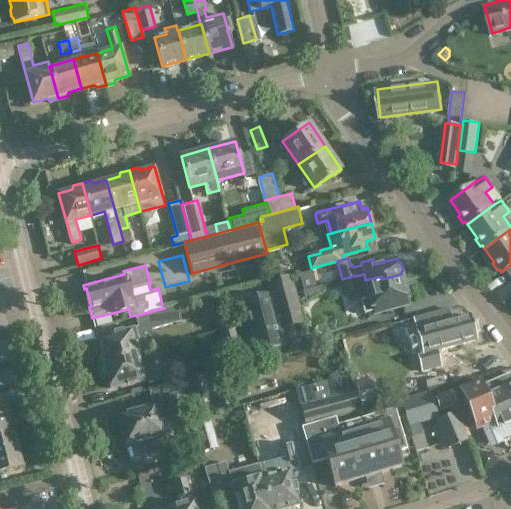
[(274,278),(289,274),(287,265),(272,269),(274,278)]
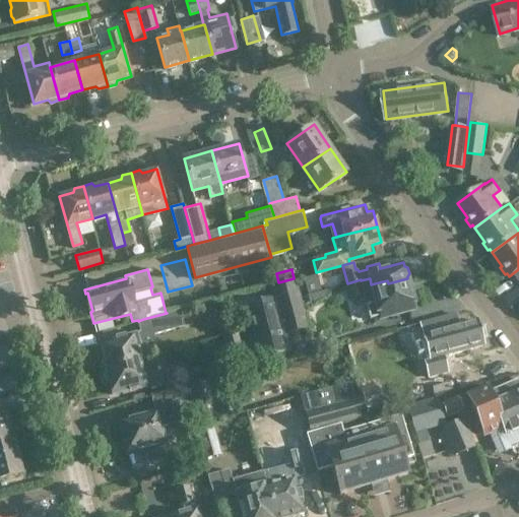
[(321,291),(317,273),(303,276),(308,294),(321,291)]
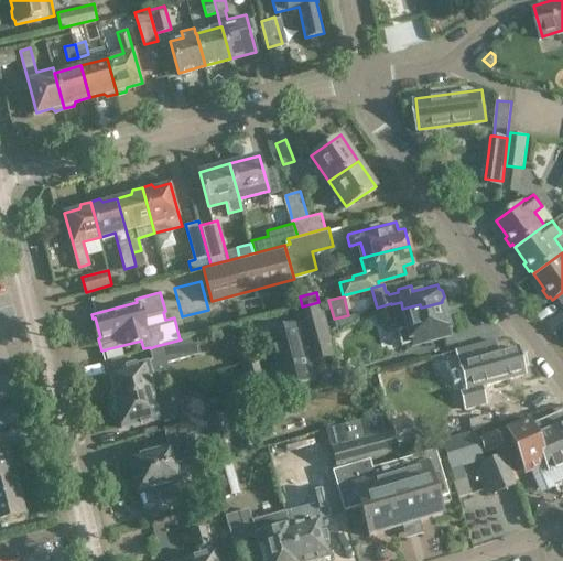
[(274,368),(262,371),(270,397),(281,394),(280,387),(313,378),(309,360),(334,353),(320,301),(291,309),(294,321),(264,330),(274,368)]
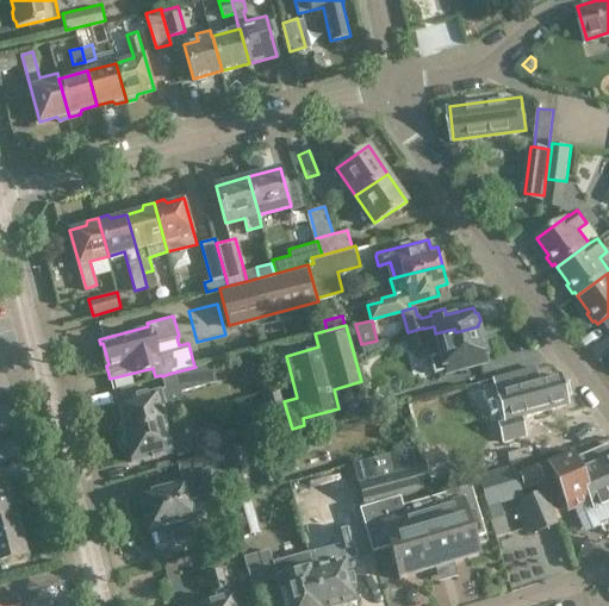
[(489,353),(486,344),(483,343),(478,326),(455,332),(454,329),(435,333),(434,326),(423,329),(423,328),(408,332),(411,347),(427,343),(434,372),(445,369),(446,370),(488,360),(486,355),(489,353)]
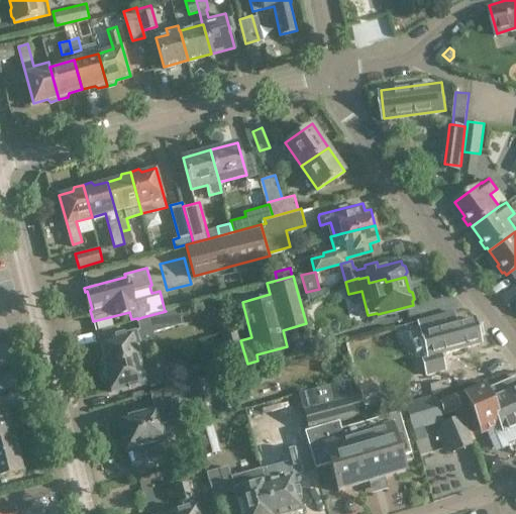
[(191,305),(180,308),(183,316),(194,312),(191,305)]
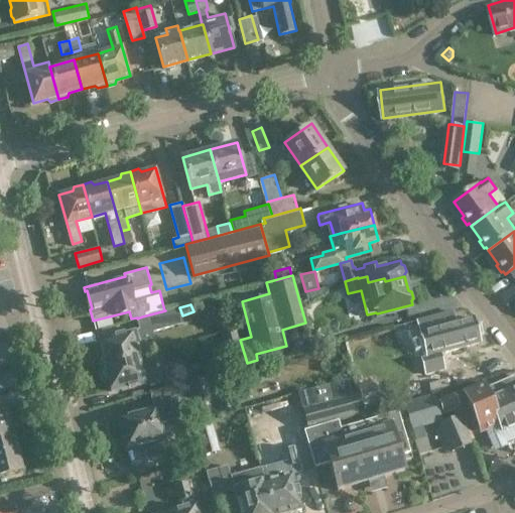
[(178,306),(164,310),(165,310),(142,316),(145,326),(115,334),(115,337),(100,342),(105,360),(138,351),(138,353),(147,350),(144,338),(154,336),(152,330),(182,321),(178,306)]
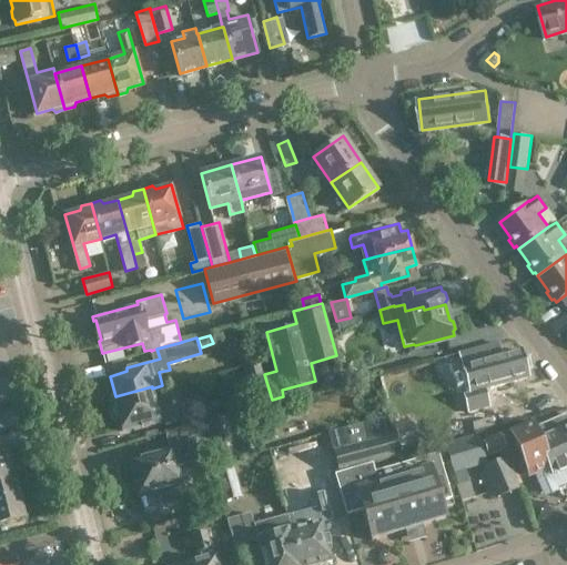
[(434,359),(438,374),(473,365),(478,383),(469,386),(475,409),(489,404),(485,387),(529,375),(522,347),(473,361),(469,349),(434,359)]
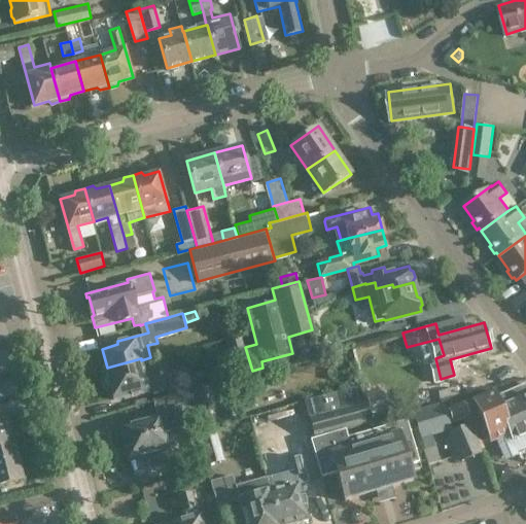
[(252,371),(245,347),(241,334),(225,339),(236,375),(252,371)]
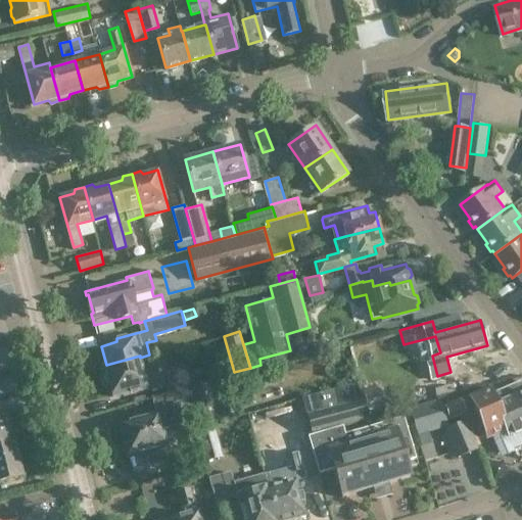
[(106,365),(107,367),(105,367),(106,370),(104,373),(106,380),(109,382),(113,394),(130,390),(130,392),(152,386),(153,390),(172,384),(167,365),(144,371),(140,358),(140,356),(106,365)]
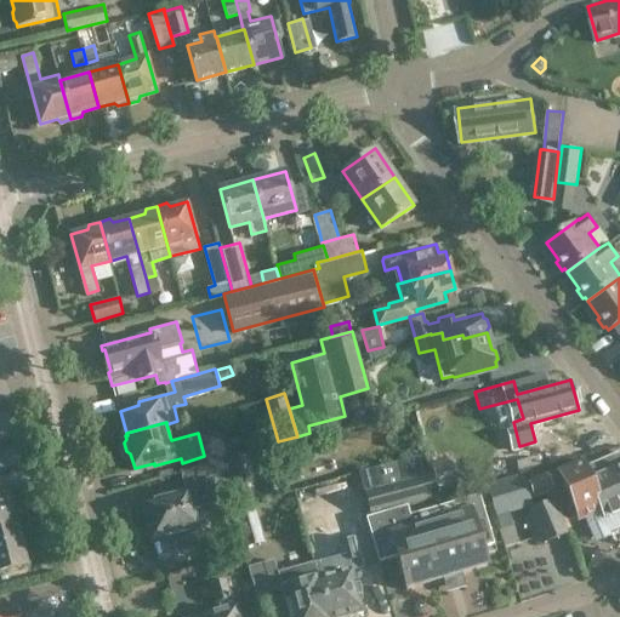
[(331,433),(289,444),(294,463),(337,451),(331,433)]
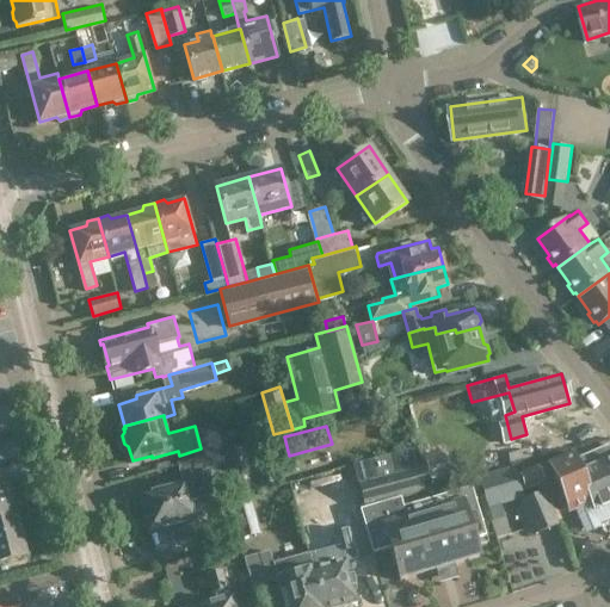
[(609,443),(574,457),(572,452),(549,460),(570,509),(575,506),(584,526),(609,514),(609,443)]
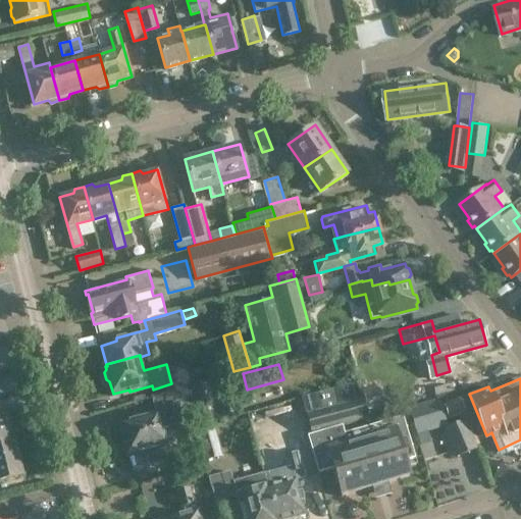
[(152,396),(155,406),(156,406),(158,413),(120,423),(124,437),(121,438),(124,451),(127,450),(128,453),(146,449),(150,462),(170,457),(162,426),(210,413),(201,382),(152,396)]
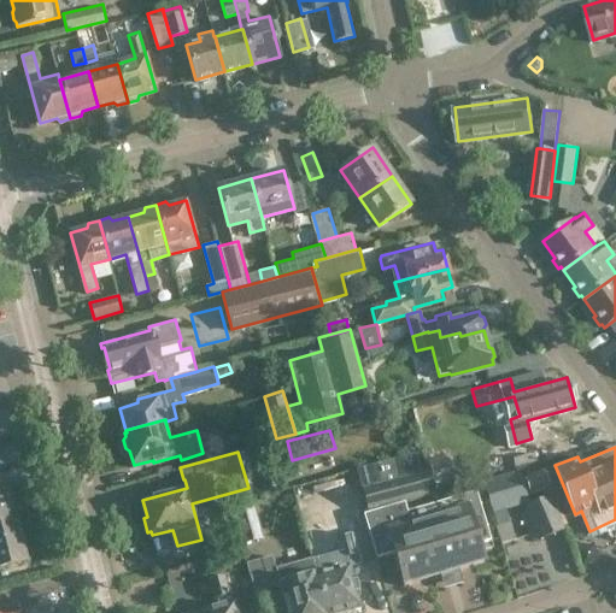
[(357,467),(369,512),(405,501),(434,493),(428,470),(421,471),(416,452),(357,467)]
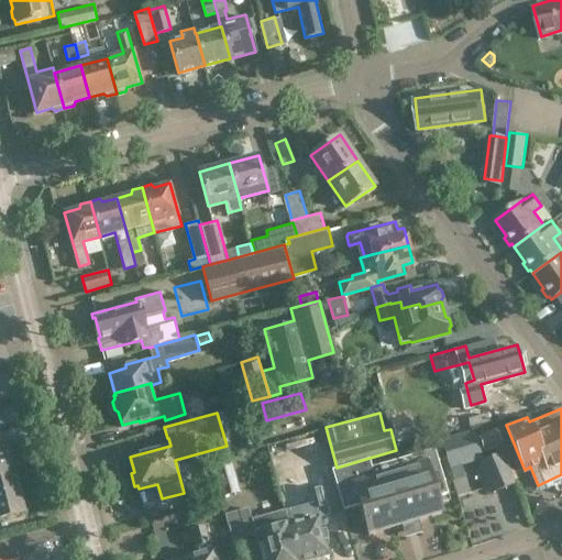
[(469,418),(470,426),(491,420),(488,413),(469,418)]
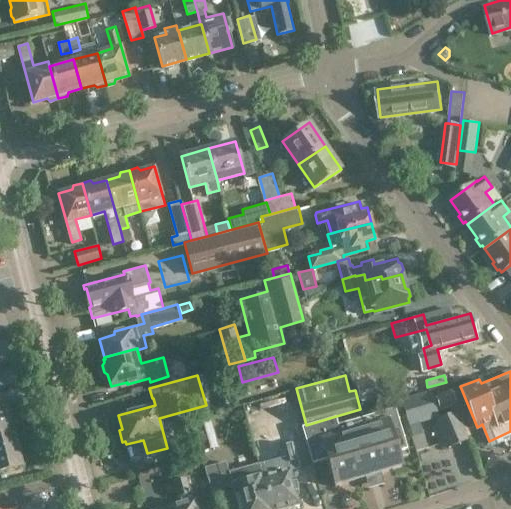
[(440,409),(456,402),(451,391),(435,397),(440,409)]
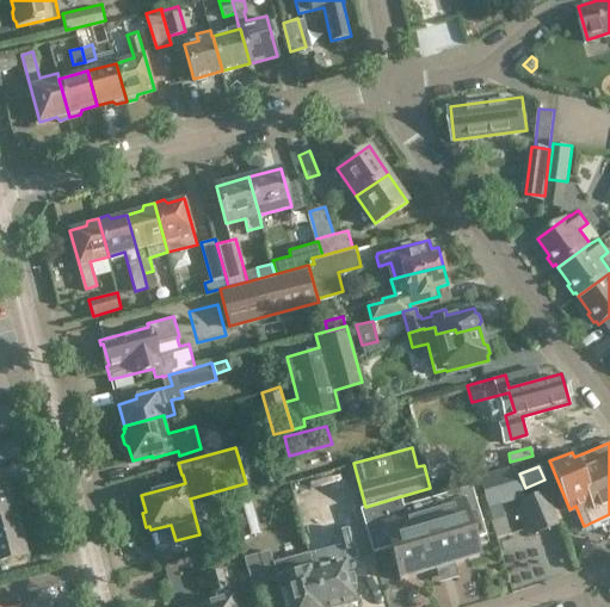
[(0,521),(16,518),(6,481),(0,482),(0,521)]
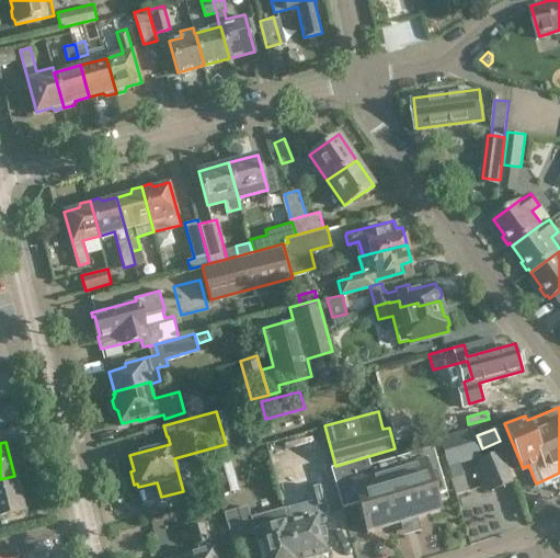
[(335,466),(332,467),(343,507),(360,502),(368,532),(375,530),(375,528),(402,520),(404,525),(419,521),(418,515),(431,512),(441,510),(436,493),(447,490),(434,446),(370,465),(368,456),(335,466)]
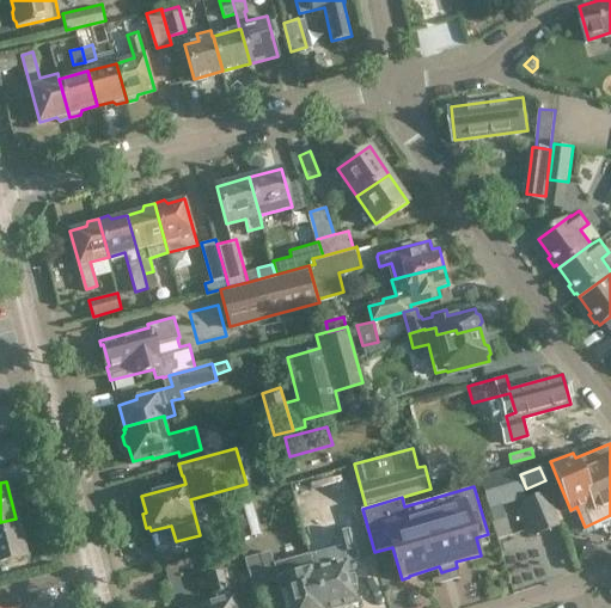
[(523,501),(524,505),(518,508),(527,532),(535,528),(536,533),(558,523),(544,491),(523,501)]
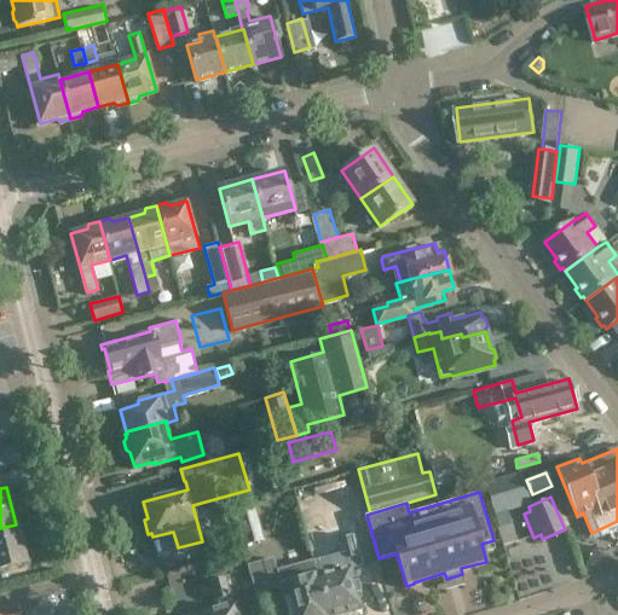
[(0,568),(26,562),(16,524),(0,528),(0,568)]
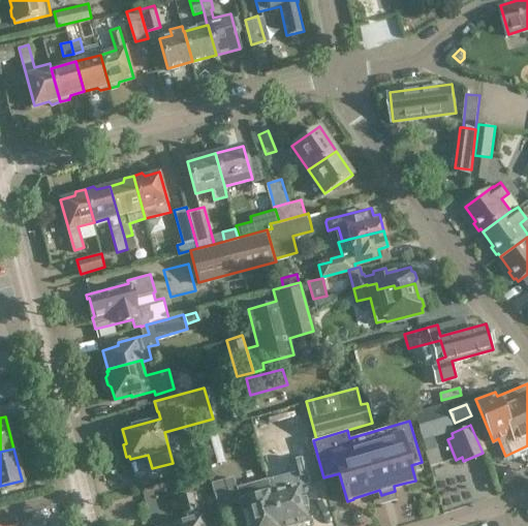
[(303,494),(300,485),(310,482),(303,457),(291,460),(294,471),(283,474),(286,487),(272,491),(281,525),(287,525),(310,520),(307,511),(308,509),(304,494),(303,494)]
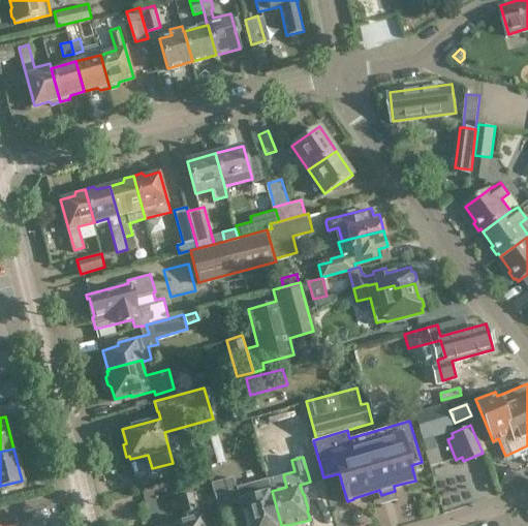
[(246,525),(281,525),(272,491),(268,477),(236,487),(234,475),(211,482),(218,505),(239,500),(239,501),(240,500),(246,525)]
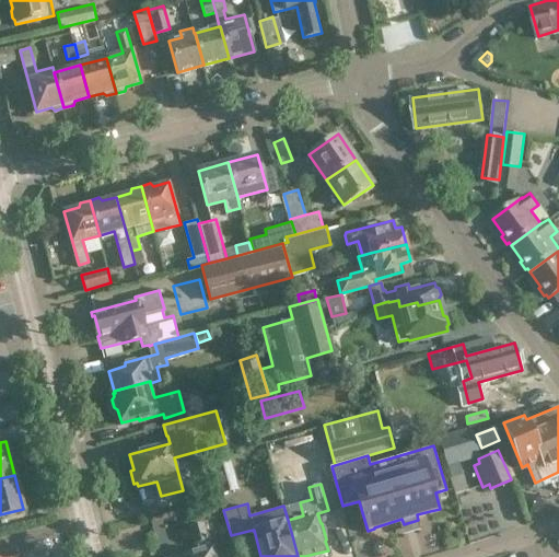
[(204,521),(189,525),(194,543),(209,540),(204,521)]
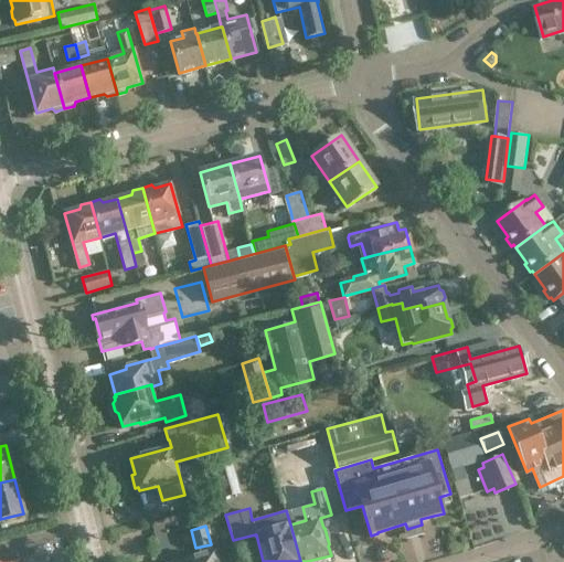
[(189,561),(216,561),(214,551),(189,558),(189,561)]
